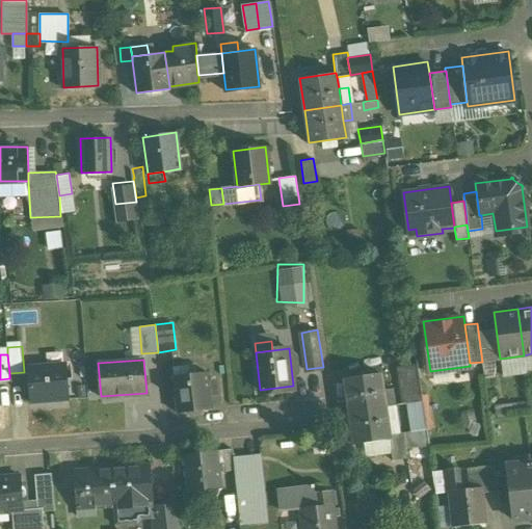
[(67,363),(28,366),(30,401),(69,398),(67,363)]
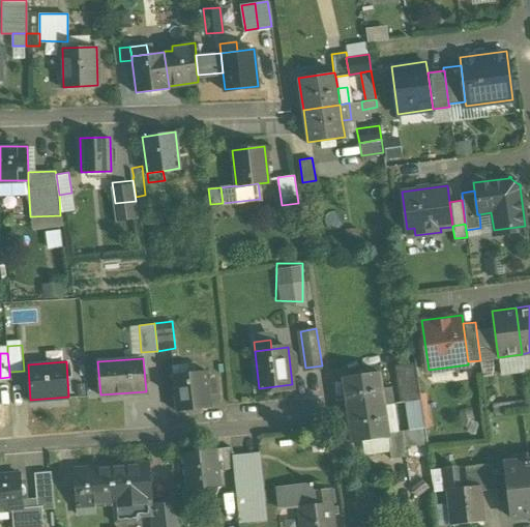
[(188,362),(172,364),(173,374),(189,372),(188,362)]
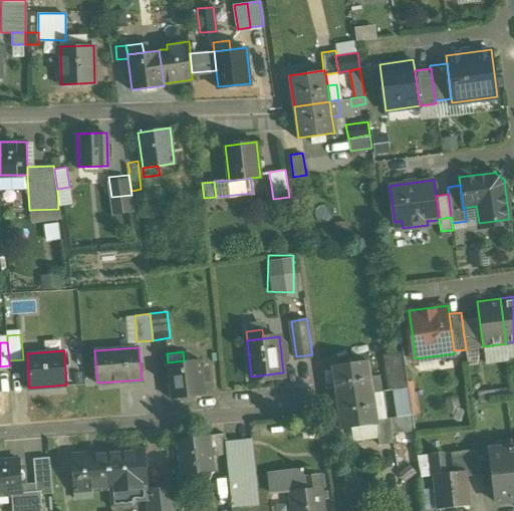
[(403,355),(387,357),(391,389),(393,389),(408,387),(408,386),(403,355)]
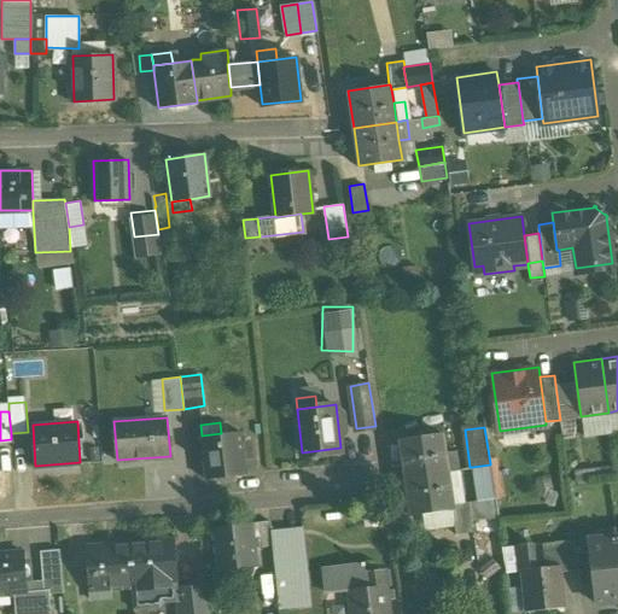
[(221,433),(202,436),(207,479),(245,473),(240,431),(221,433)]
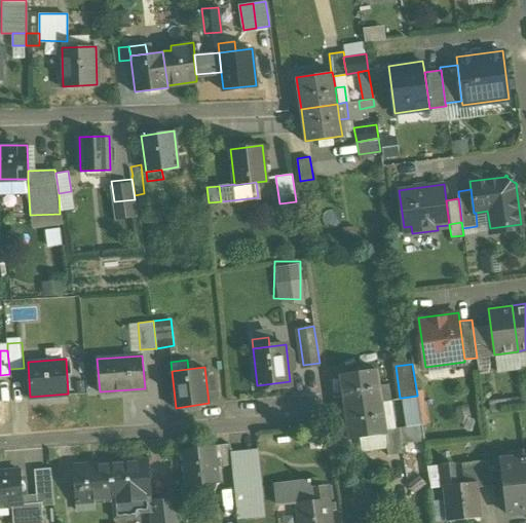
[(377,368),(340,374),(345,406),(381,401),(379,384),(377,368)]
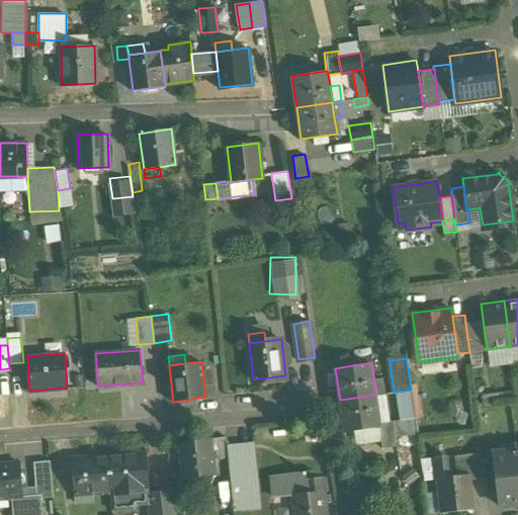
[(382,377),(373,378),(375,395),(384,393),(382,377)]
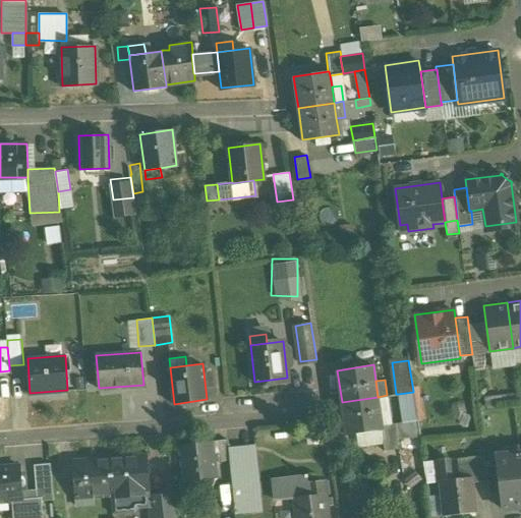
[(413,392),(398,394),(402,421),(417,419),(413,392)]
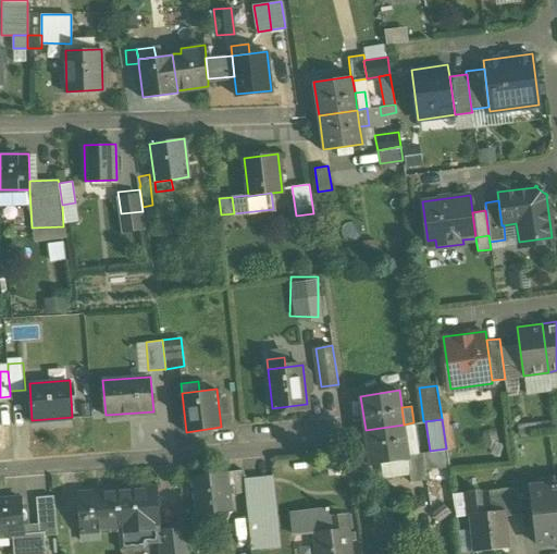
[(413,422),(404,425),(407,441),(416,440),(413,422)]
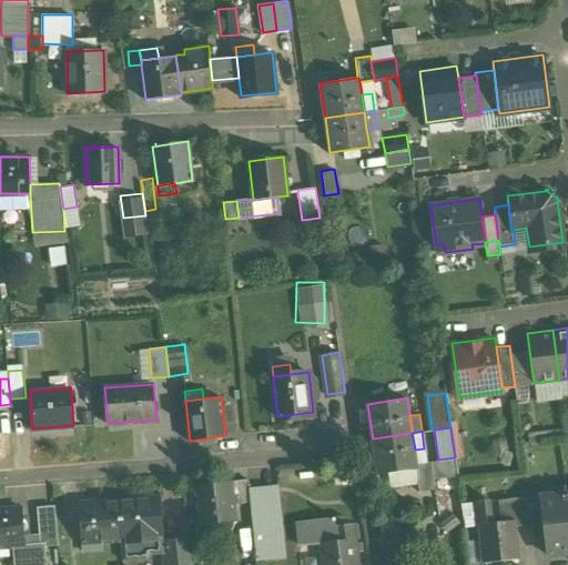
[(412,433),(373,439),(377,473),(415,467),(417,467),(416,463),(415,450),(412,433)]
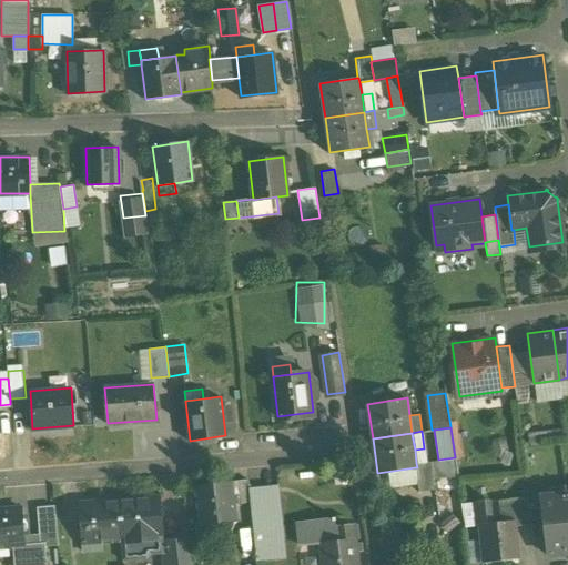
[(438,460),(430,461),(433,478),(434,478),(457,475),(455,457),(438,460)]
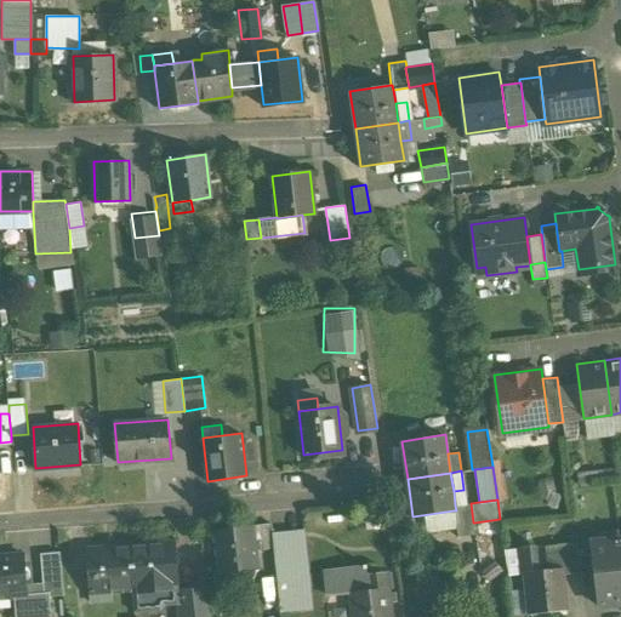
[(471,503),(455,506),(456,510),(454,510),(459,535),(476,532),(474,523),(473,523),(471,503)]
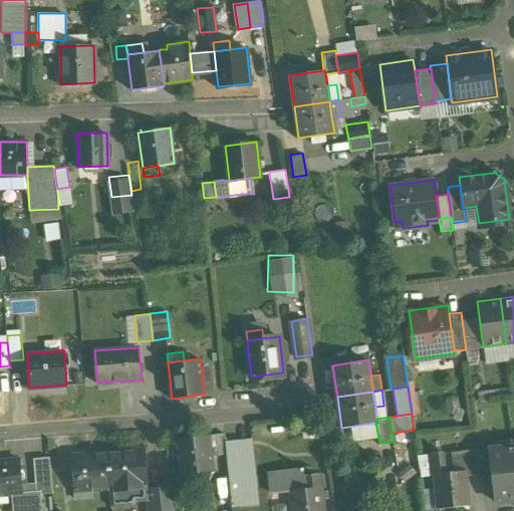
[(225,433),(209,435),(212,455),(227,453),(226,446),(225,433)]
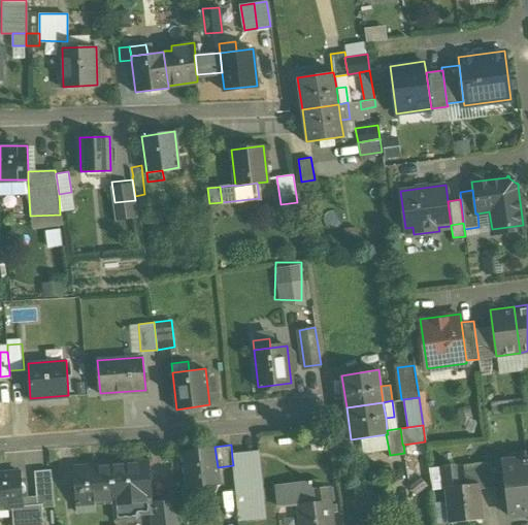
[(215,447),(183,451),(187,487),(220,483),(218,467),(215,447)]
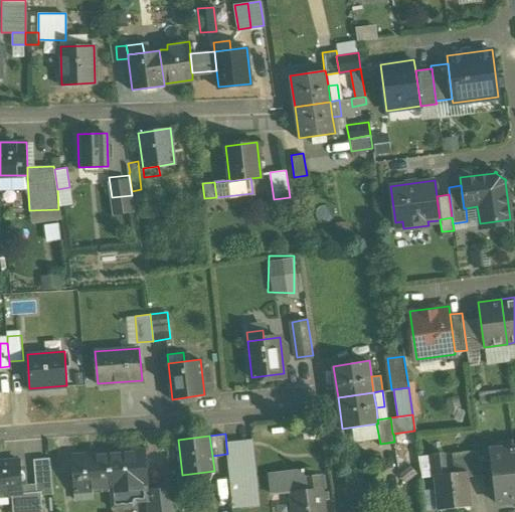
[(241,446),(226,447),(227,454),(229,478),(245,476),(241,446)]
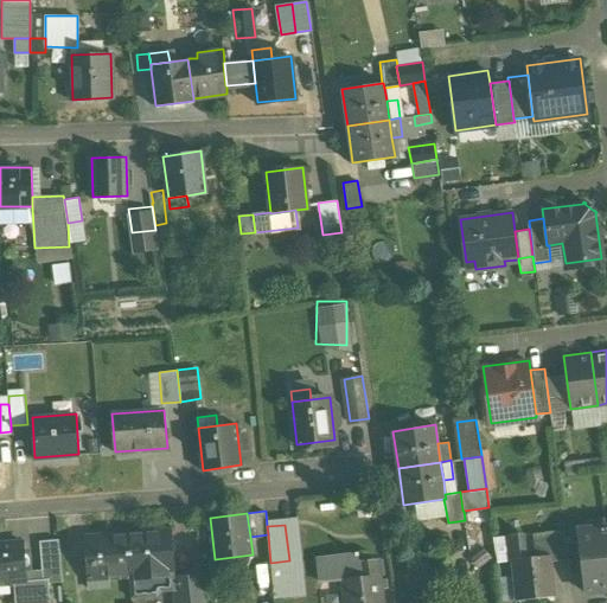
[(606,525),(579,528),(580,540),(583,572),(586,592),(606,589),(606,525)]
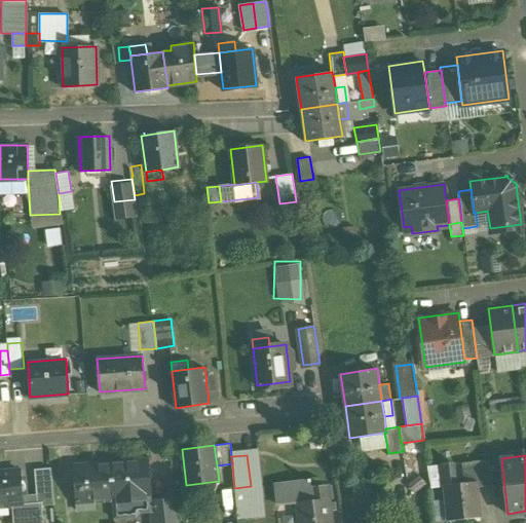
[(148,459),(111,462),(113,497),(149,495),(151,495),(148,459)]
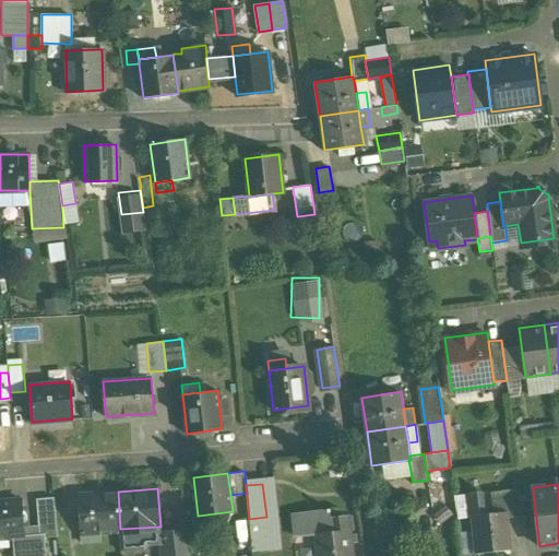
[(520,488),(492,492),(495,512),(507,511),(508,517),(522,515),(521,499),(520,488)]
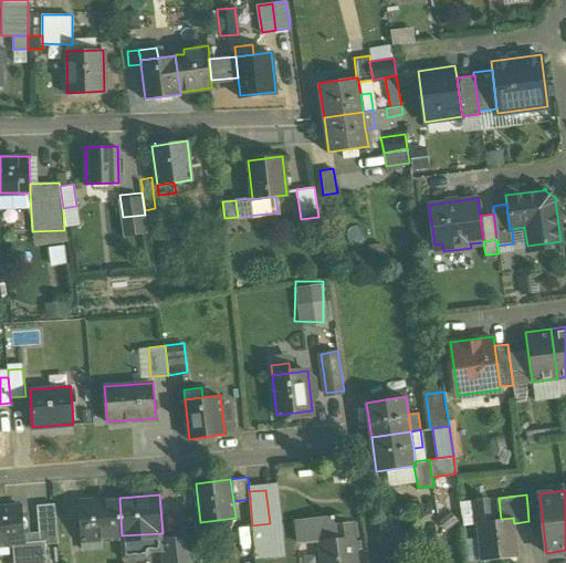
[(119,498),(79,501),(82,539),(121,537),(122,535),(119,498)]
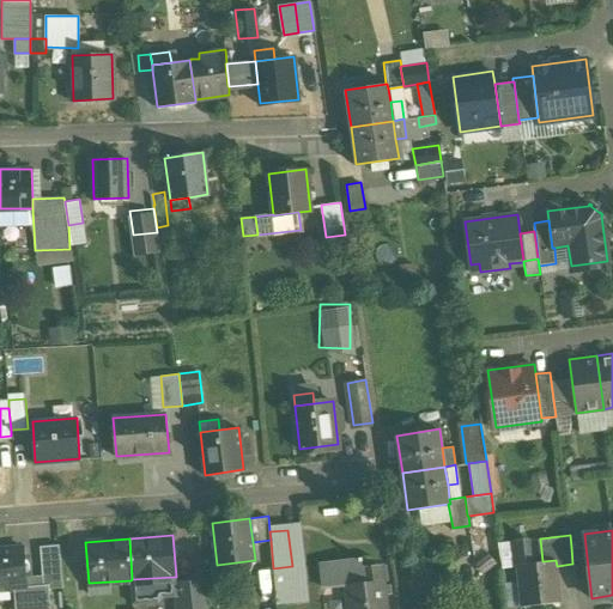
[(527,539),(511,540),(511,541),(513,550),(528,549),(527,539)]
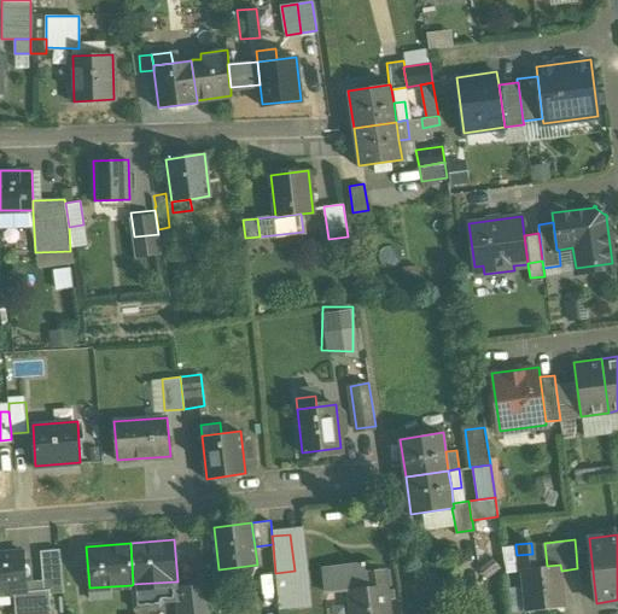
[(516,545),(502,547),(506,572),(518,571),(517,555),(516,545)]
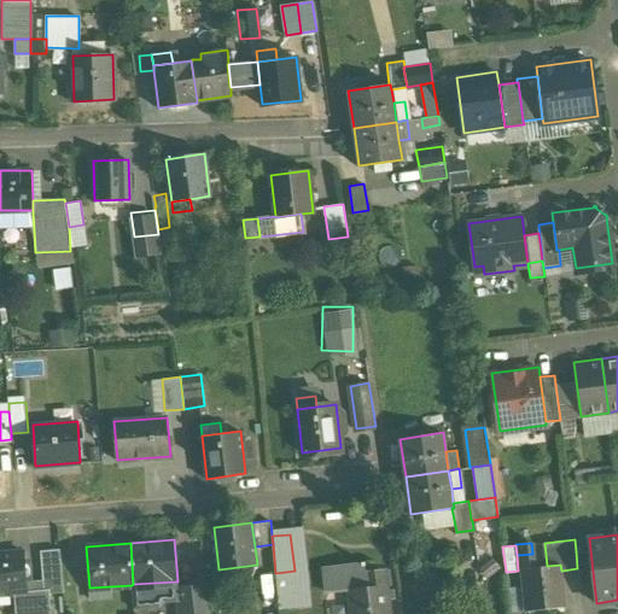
[(59,548),(40,550),(44,589),(48,589),(48,592),(63,591),(59,548)]
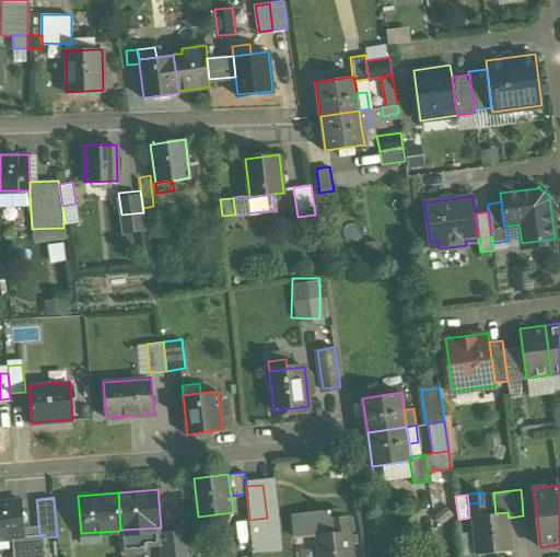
[(535,499),(522,500),(523,515),(525,531),(538,529),(535,499)]
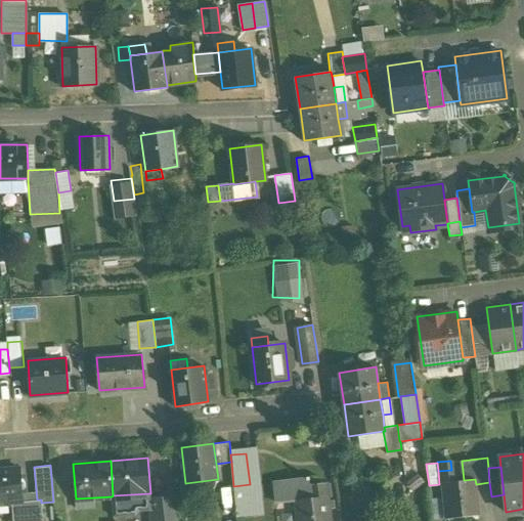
[(20,468),(0,469),(0,503),(14,502),(23,502),(23,501),(20,468)]
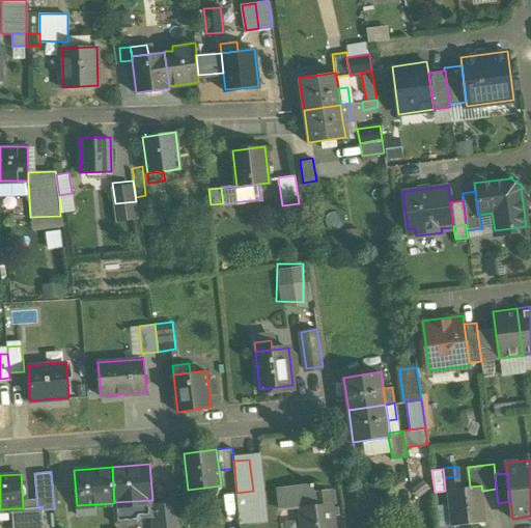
[(470,487),(458,488),(457,476),(444,477),(445,491),(448,491),(451,525),(485,521),(482,491),(481,485),(470,487)]
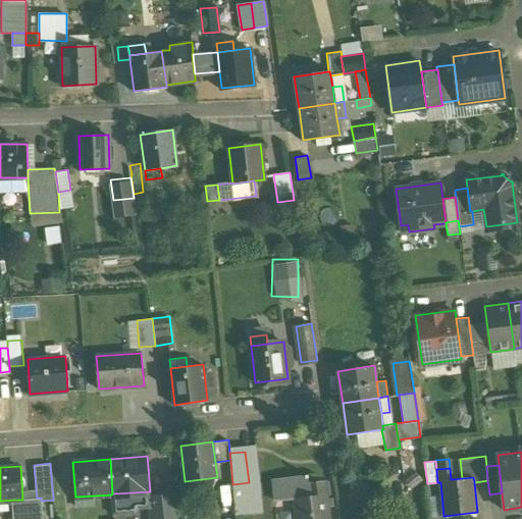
[(308,474),(284,476),(275,478),(277,501),(294,499),(296,518),(329,518),(328,506),(333,505),(332,498),(327,498),(325,480),(309,482),(308,474)]
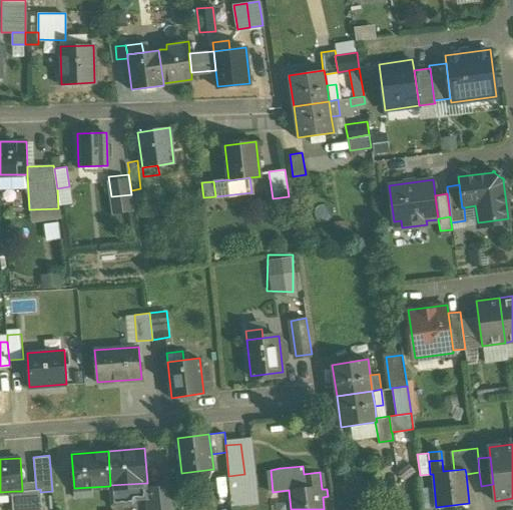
[(244,474),(228,476),(231,502),(253,500),(250,474),(244,474)]
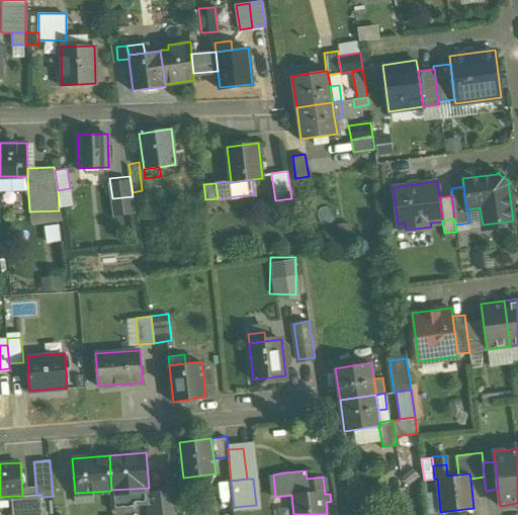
[(111,490),(110,491),(112,509),(133,508),(137,503),(149,503),(147,492),(147,488),(111,490)]
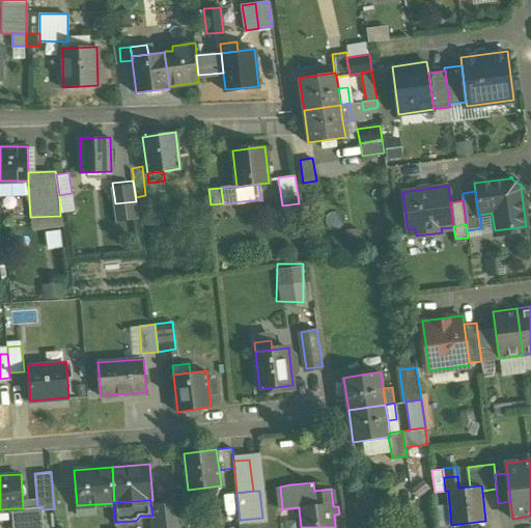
[(179,527),(176,500),(150,504),(152,516),(154,527),(179,527)]
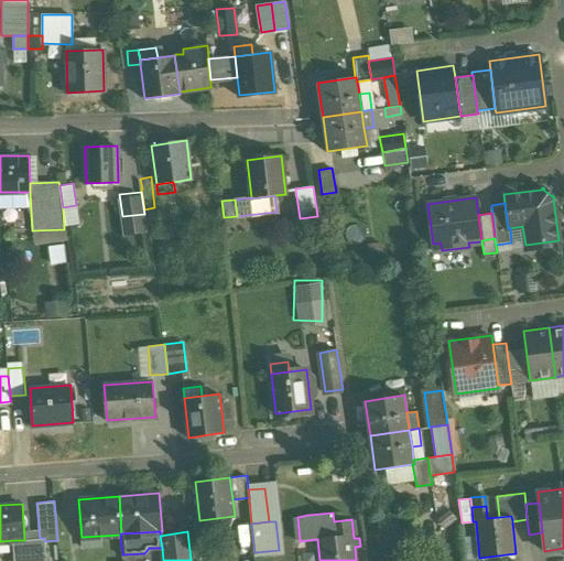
[(40,538),(24,539),(24,540),(15,540),(17,560),(28,560),(46,560),(44,541),(44,538),(40,538)]
